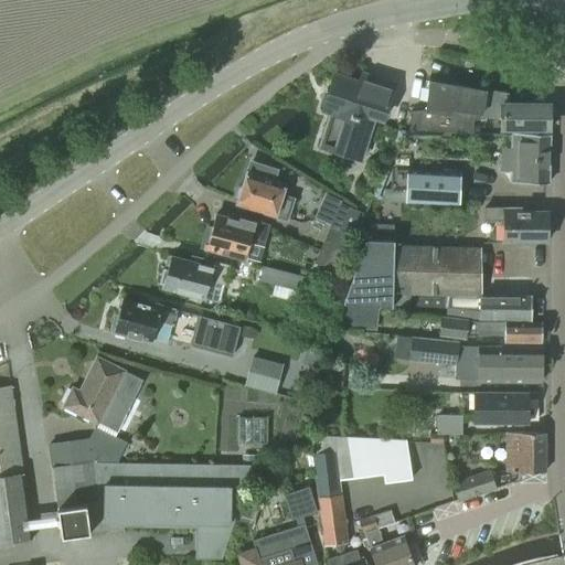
[(394,84),(364,74),(362,74),(360,82),(334,74),(323,109),(331,113),(320,146),(360,159),(374,117),(382,119),(394,84)]
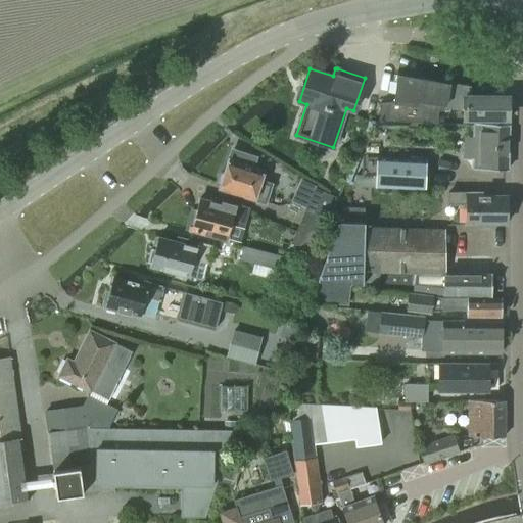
[(447,107),(452,84),(397,75),(394,101),(379,102),(379,120),(438,123),(438,110),(449,110),(450,107),(447,107)]
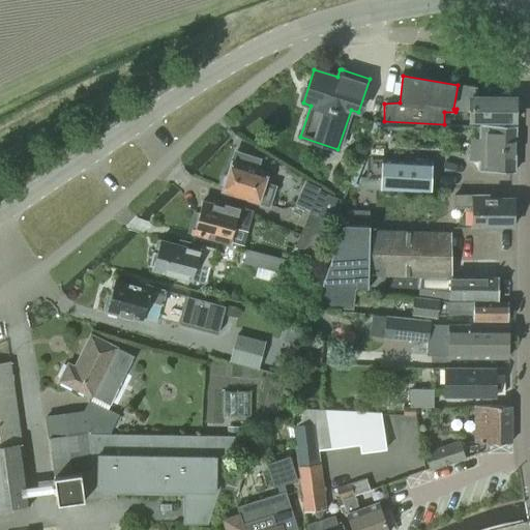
[(458,85),(453,109),(457,109),(468,110),(468,96),(475,96),(475,87),(458,85)]
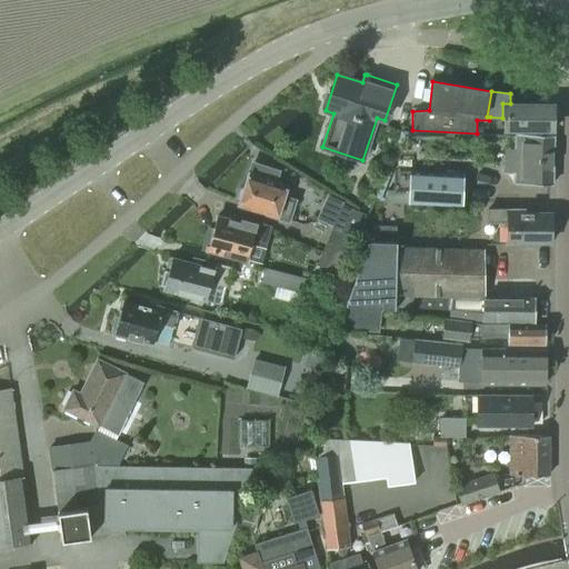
[(502,103),(502,118),(503,118),(502,130),(555,130),(556,105),(510,103),(502,103)]
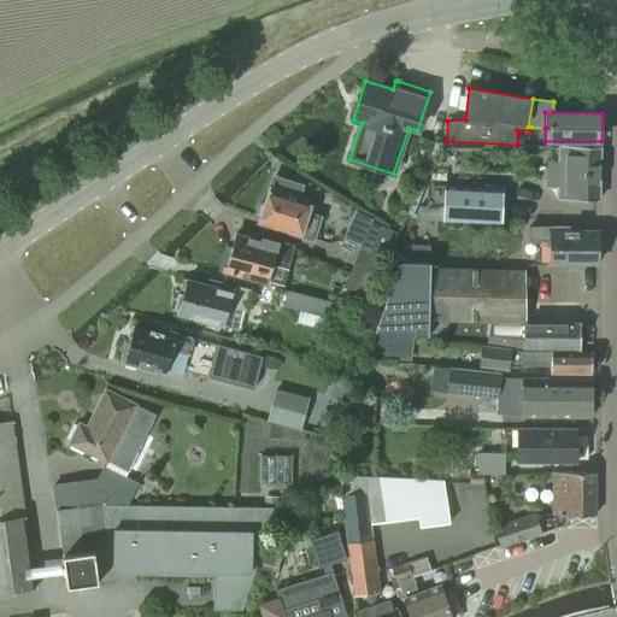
[(599,147),(560,146),(559,160),(550,160),(548,188),(559,188),(559,199),(598,200),(599,147)]
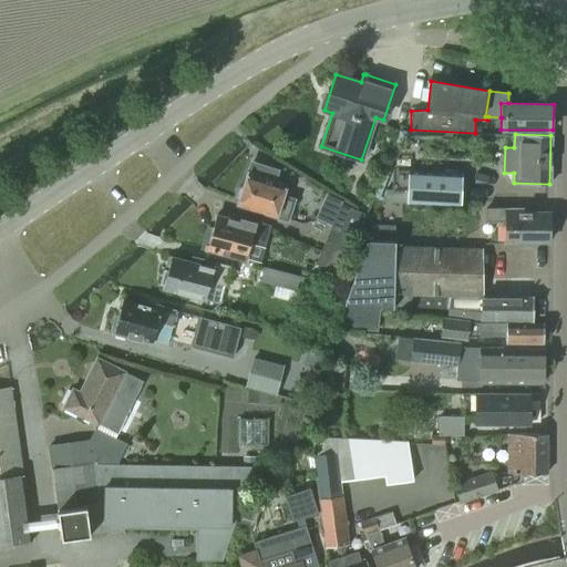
[(286,185),(276,182),(280,169),(259,163),(256,175),(248,173),(238,204),(277,216),(277,218),(288,223),(297,198),(282,194),(286,185)]
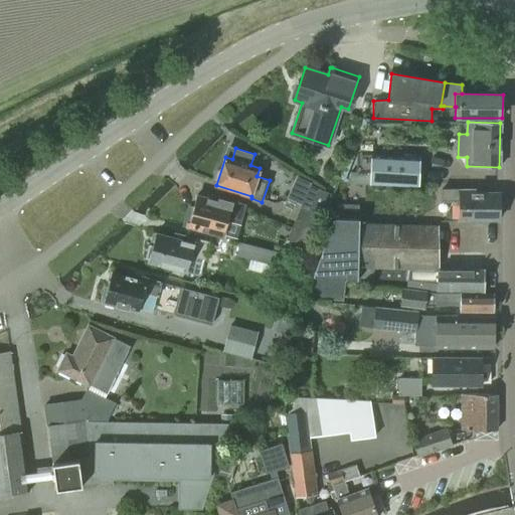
[(347,180),(346,184),(419,187),(419,181),(420,159),(369,158),(369,172),(357,171),(350,171),(347,180)]
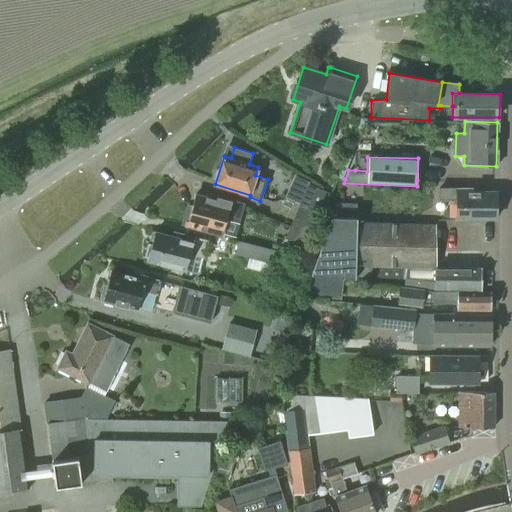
[(308,183),(294,215),(319,225),(332,194),(308,183)]
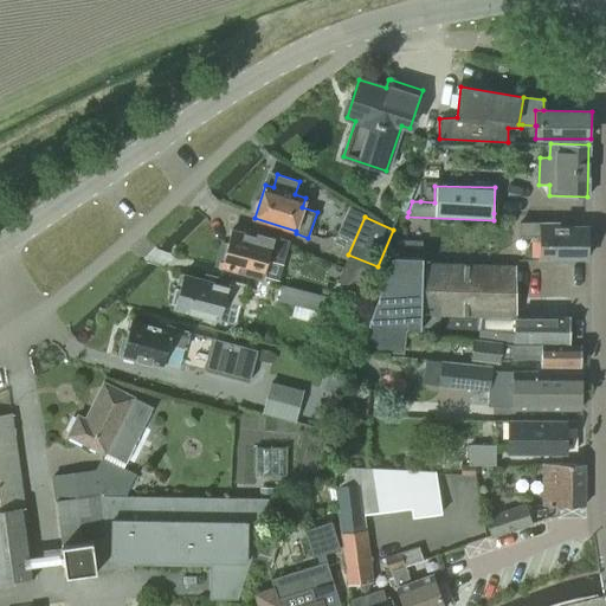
[(587,258),(587,226),(558,226),(558,223),(520,223),(520,236),(540,236),(540,258),(587,258)]
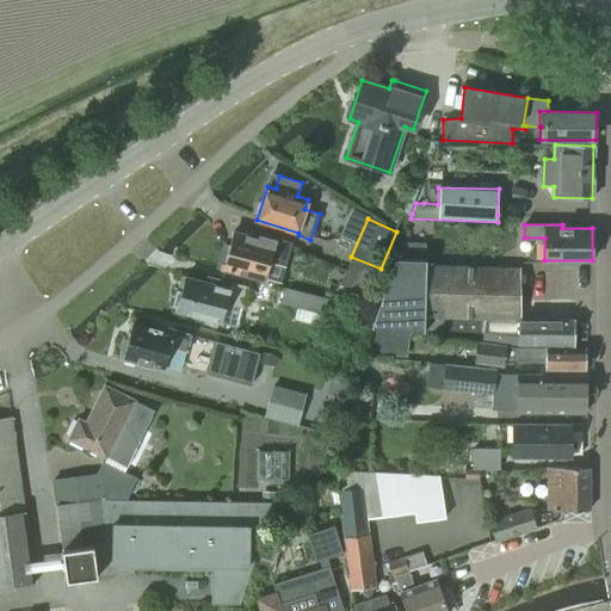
[(258,239),(254,238),(255,230),(247,228),(245,235),(233,232),(228,246),(224,245),(218,266),(279,284),(291,242),(275,238),(275,239),(259,234),(258,239)]
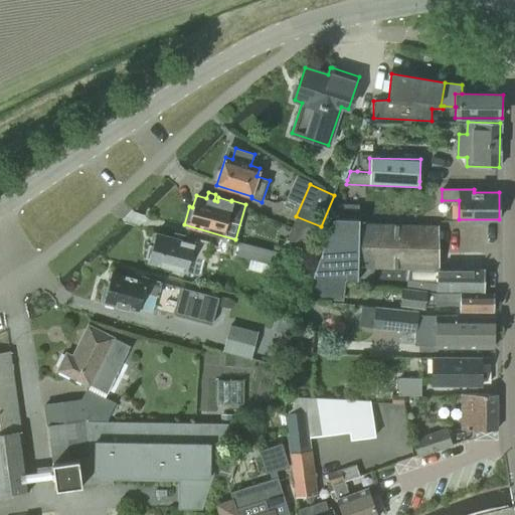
[(332,217),(333,218),(358,218),(359,204),(337,203),(332,217)]
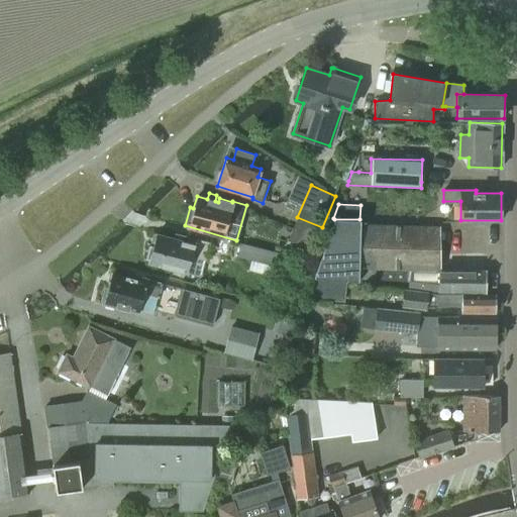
[(312,250),(321,230),(322,227),(297,217),(287,239),(312,250)]
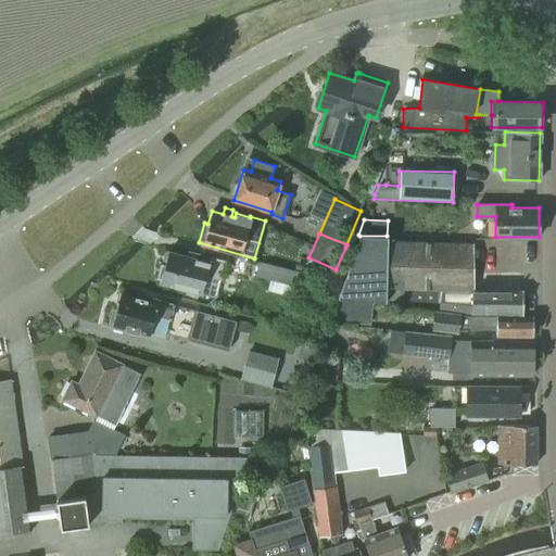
[(388,236),(387,236),(359,236),(338,298),(356,300),(386,302),(386,300),(439,303),(440,290),(474,290),(474,243),(388,241),(388,236)]
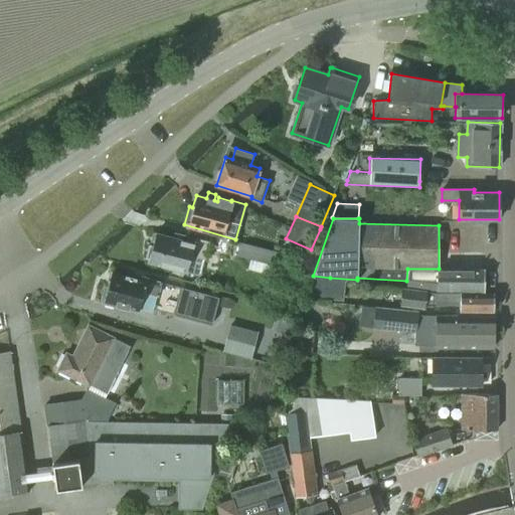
[(149,244),(146,258),(149,259),(148,262),(186,272),(199,276),(203,258),(207,241),(175,233),(174,236),(156,232),(152,245),(149,244)]
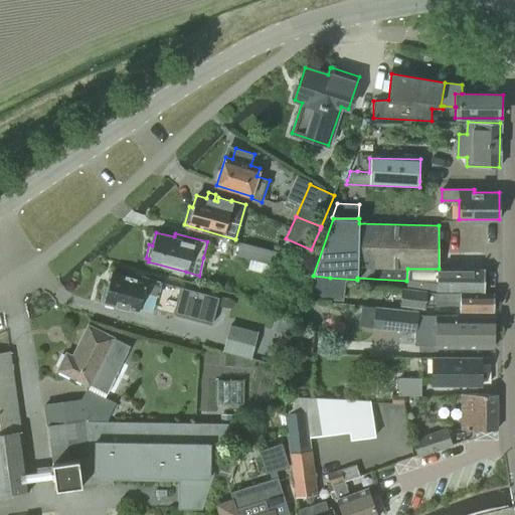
[(276,266),(279,251),(239,241),(235,255),(276,266)]
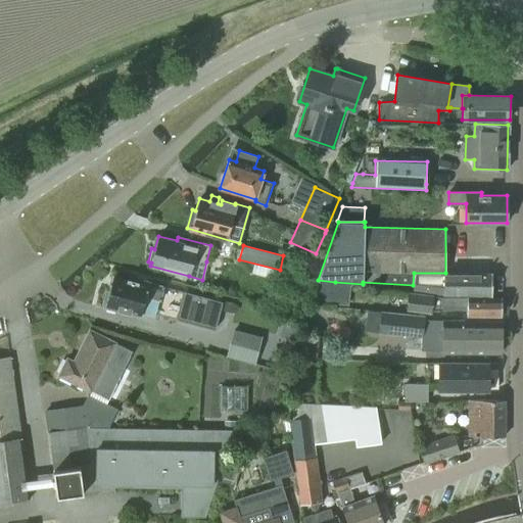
[(492,273),(445,273),(414,273),(413,285),(413,292),(491,298),(492,273)]
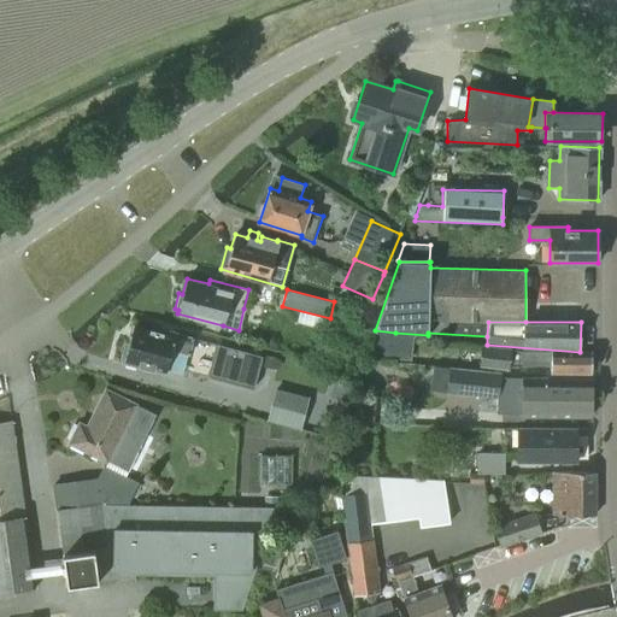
[(159,333),(133,325),(123,359),(165,370),(166,368),(182,372),(187,353),(188,353),(193,338),(176,334),(176,333),(160,328),(159,333)]
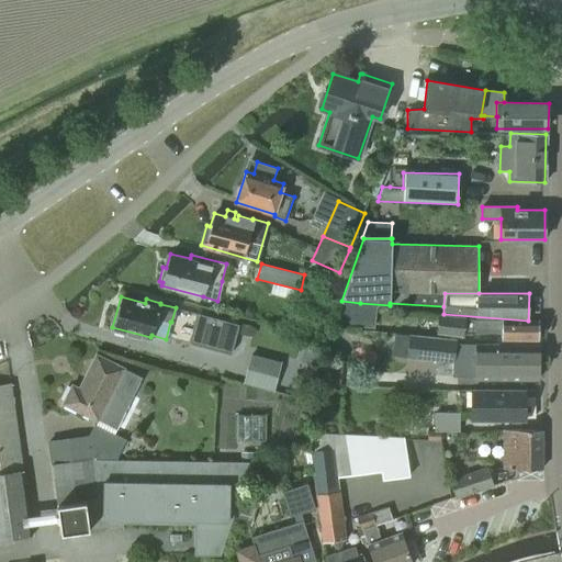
[(239,324),(197,313),(189,341),(232,352),(239,324)]
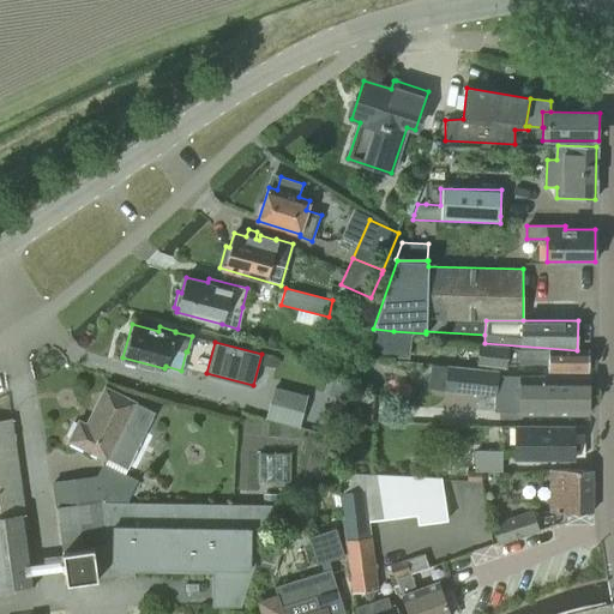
[(577,350),(485,343),(479,343),(476,363),(506,368),(507,365),(519,363),(547,365),(547,371),(589,371),(589,350),(577,350)]
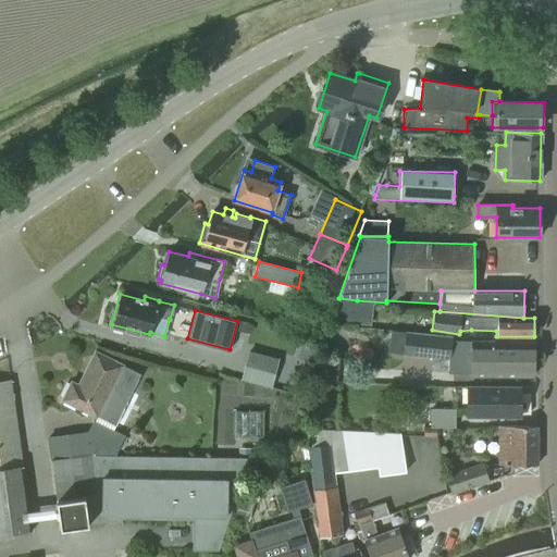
[(238,323),(236,333),(247,336),(250,326),(238,323)]
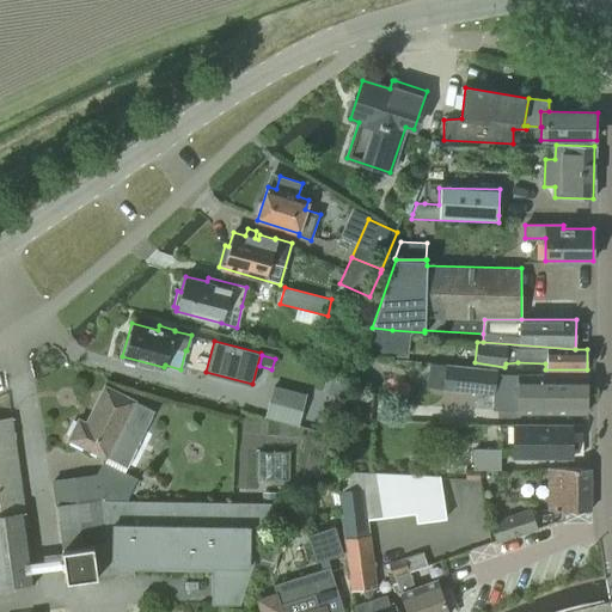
[(516,374),(497,374),(497,369),(445,363),(442,389),(442,390),(493,395),(491,410),(518,411),(518,414),(586,414),(587,374),(516,374)]
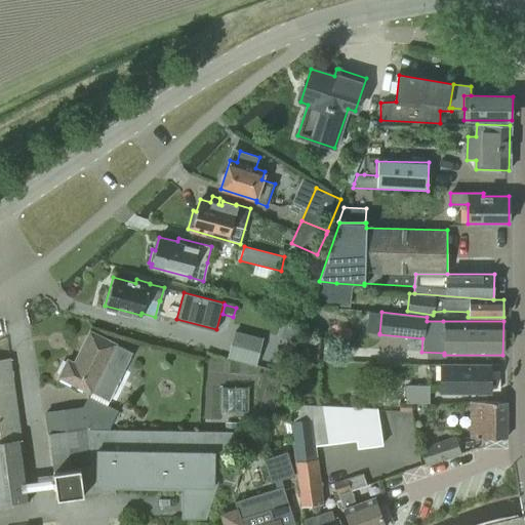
[(234,329),(227,358),(255,366),(264,337),(234,329)]
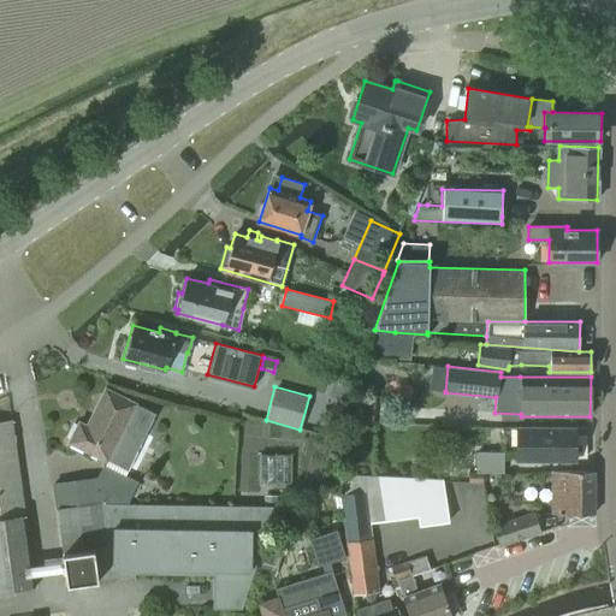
[(155,414),(106,389),(87,426),(80,422),(70,442),(128,471),(155,414)]
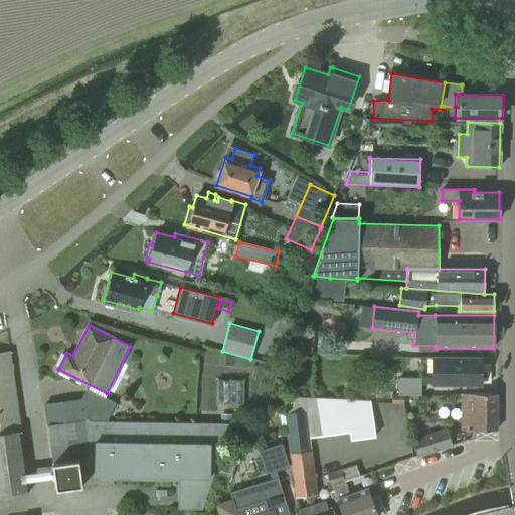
[(0,495),(29,491),(10,352),(0,352),(0,495)]
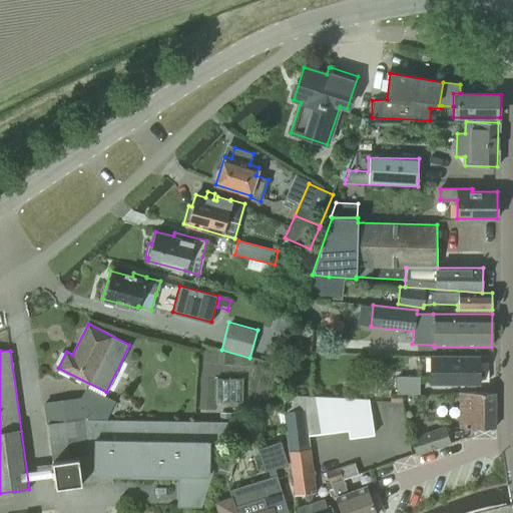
[(479,383),(479,356),(431,356),(431,383),(479,383)]
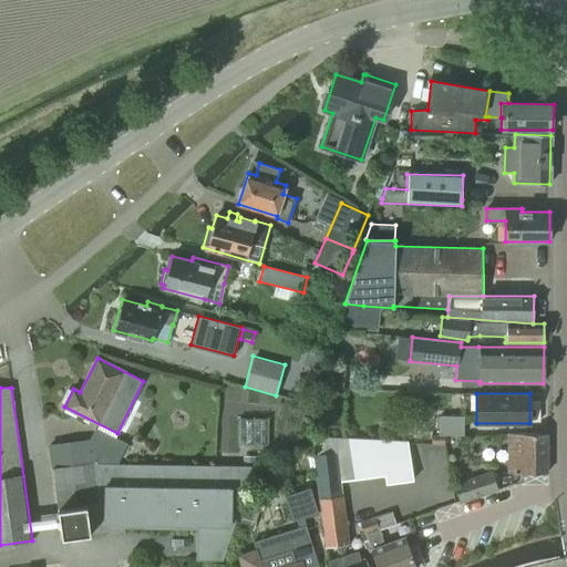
[(463,425),(463,422),(463,416),(439,415),(439,425),(463,425)]
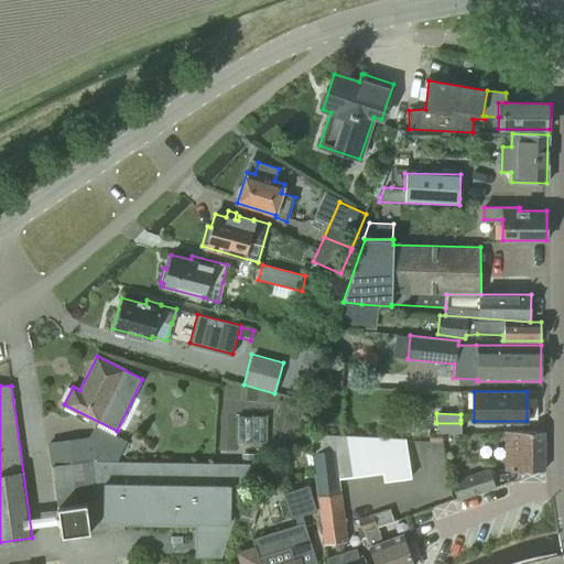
[(461,433),(461,423),(436,423),(436,432),(442,433),(461,433)]
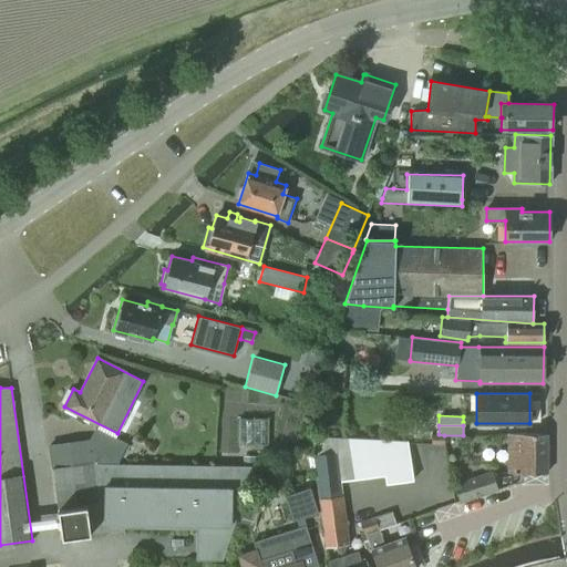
[(90,439),(49,445),(52,468),(94,463),(117,464),(127,443),(95,428),(90,439)]
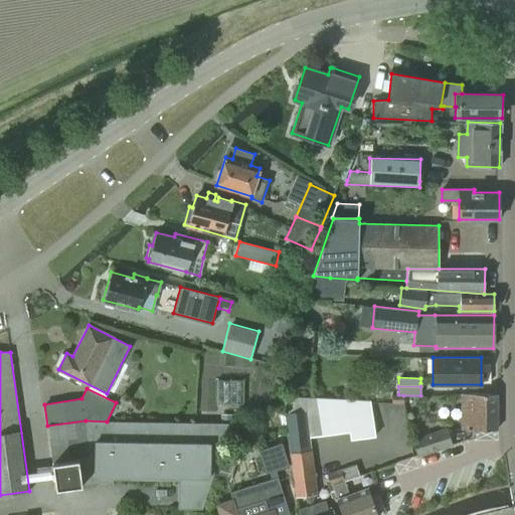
[(461,430),(497,431),(497,393),(462,393),(461,430)]
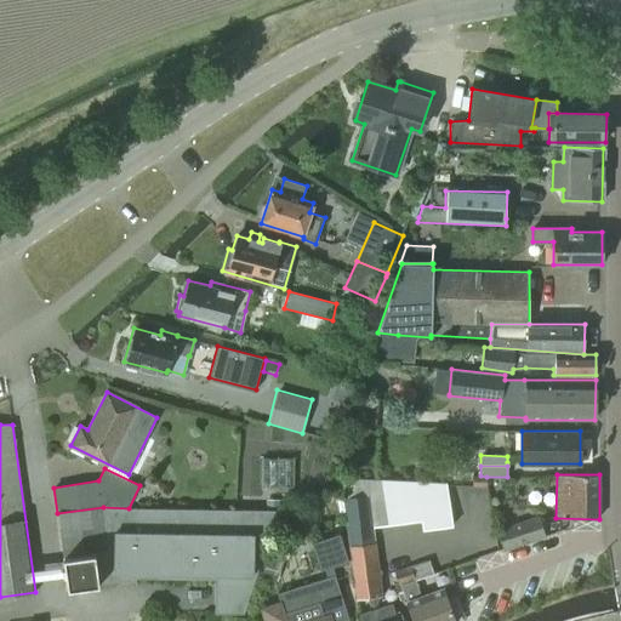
[(454,527),(446,484),(446,483),(341,478),(343,499),(355,600),(382,597),(374,527),(422,520),(422,518),(434,518),(434,529),(454,527)]
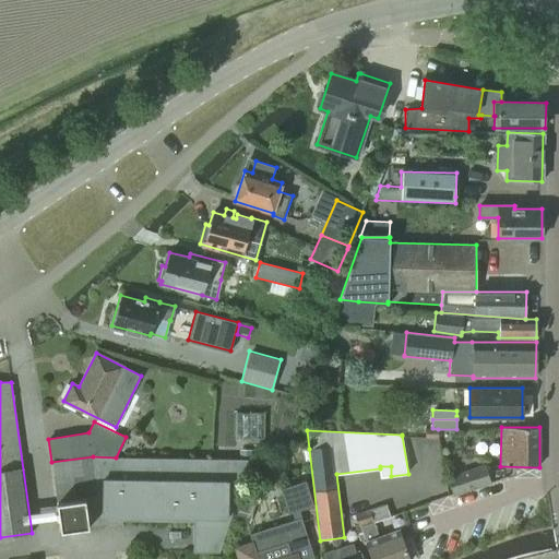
[(252,449),(240,449),(240,460),(250,460),(252,460),(252,449)]
